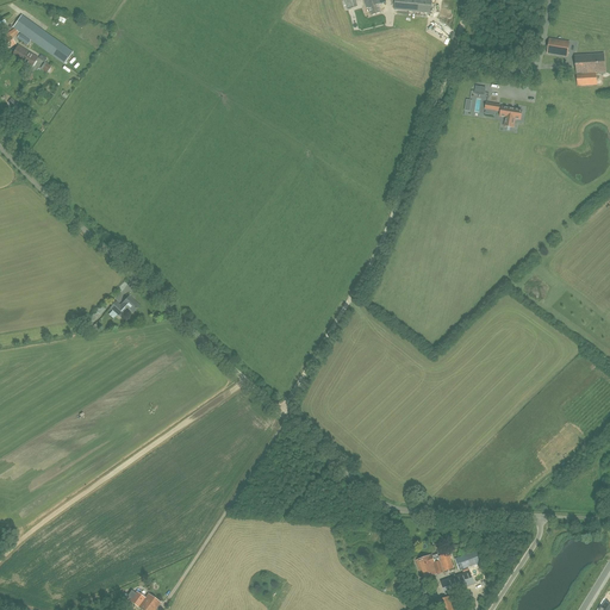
[(355,0),(344,0),(348,10),(358,7),(355,0)]
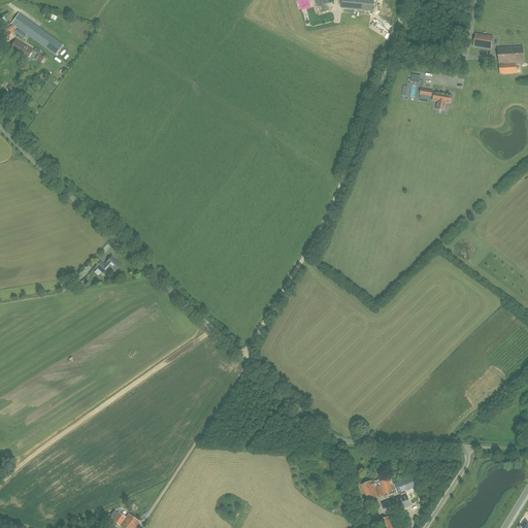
[(321,13),(329,10),(327,4),(329,3),(328,0),(315,0),(318,7),(319,6),(321,13)]
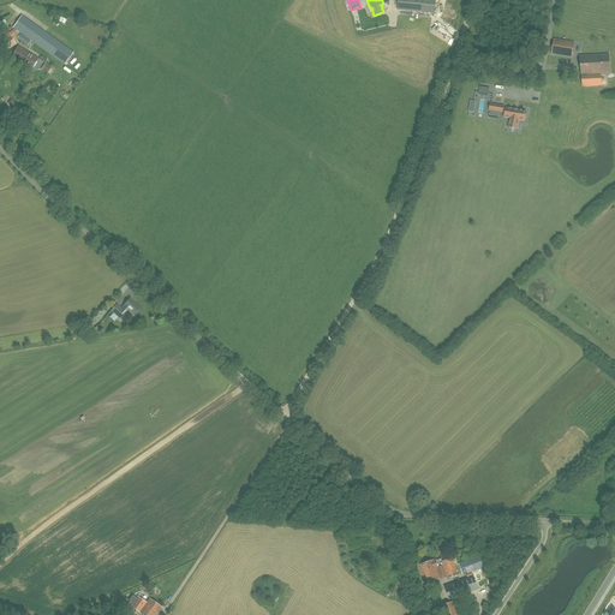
[(398,0),(396,10),(434,13),(435,0),(398,0)]
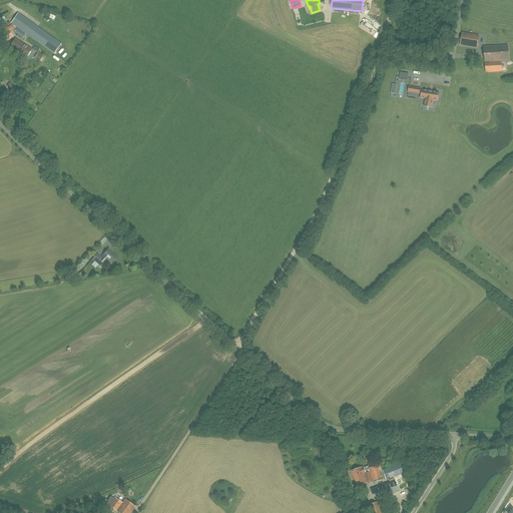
[(54,53),(61,44),(18,13),(11,23),(54,53)]
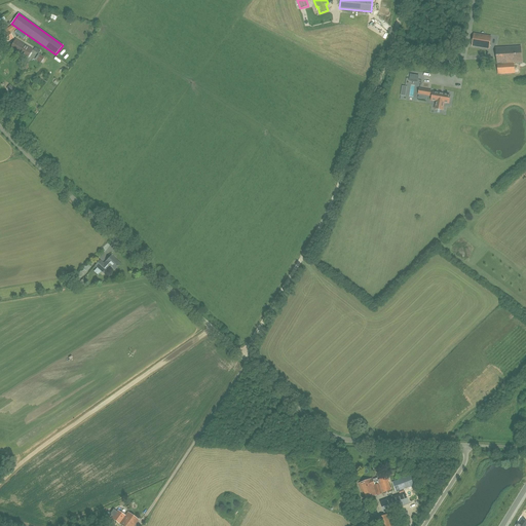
[(13,38),(10,34),(16,29),(12,25),(6,30),(6,28),(0,33),(7,42),(13,38)]
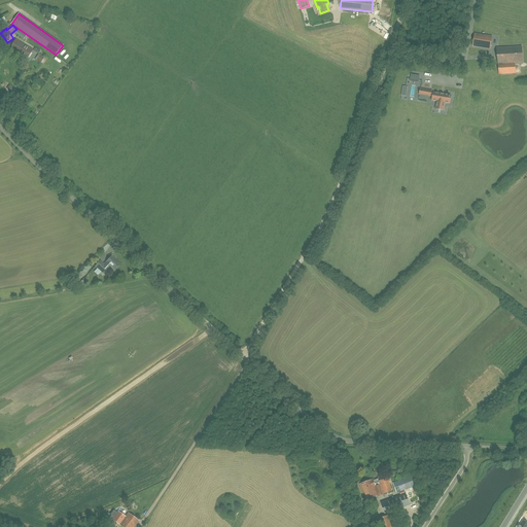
[(478,34),(475,34),(475,37),(472,46),(478,47),(488,48),(489,48),(491,36),(489,36),(478,34)]
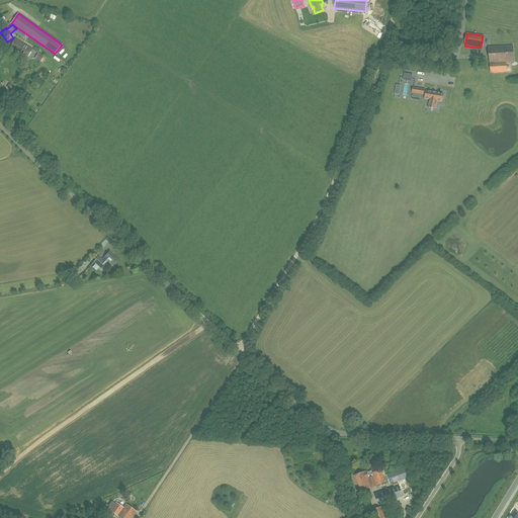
[(19,54),(25,45),(15,38),(9,48),(19,54)]
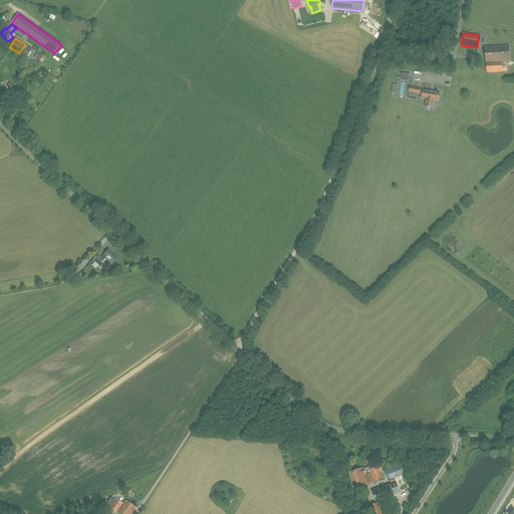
[(25,44),(19,53),(26,57),(31,48),(25,44)]
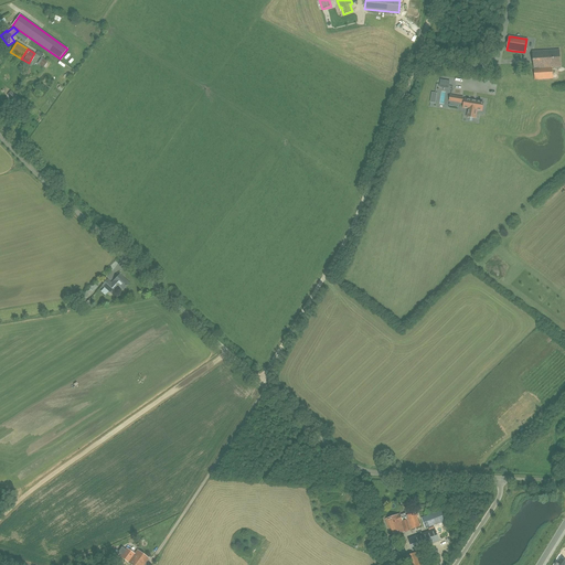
[(552,67),(561,66),(560,50),(532,52),(534,80),(535,80),(535,85),(535,91),(553,88),(553,83),(551,83),(551,78),(553,78),(552,67)]
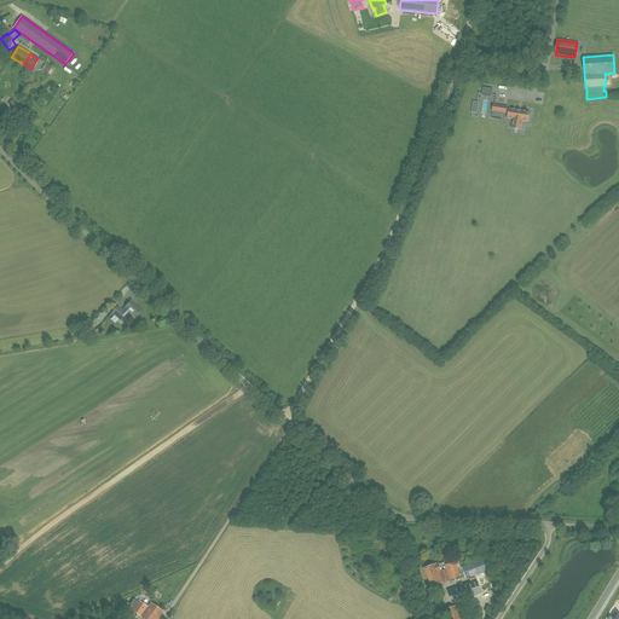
[(71,91),(80,79),(71,73),(63,85),(71,91)]
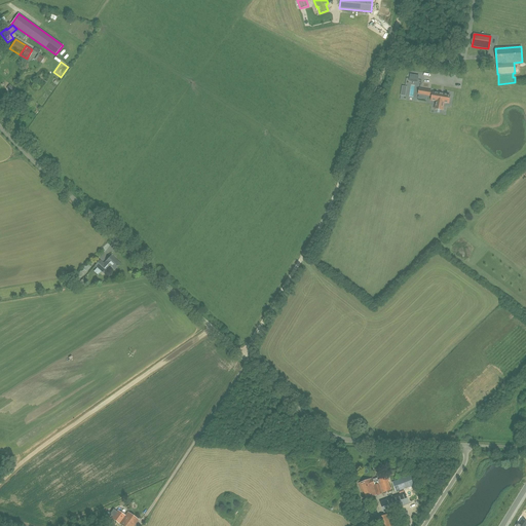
[(419,95),(418,99),(426,100),(426,96),(429,96),(430,96),(430,94),(430,92),(430,90),(428,90),(419,89),(419,95)]
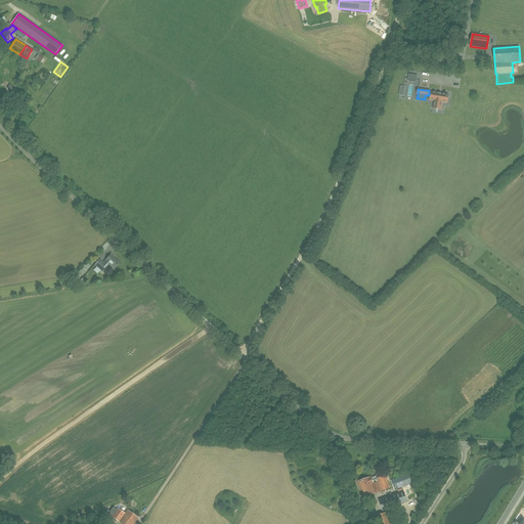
[(429,93),(429,95),(431,95),(430,100),(435,100),(433,108),(440,110),(442,101),(446,102),(447,97),(447,96),(447,95),(441,94),(431,92),(431,93),(429,93)]
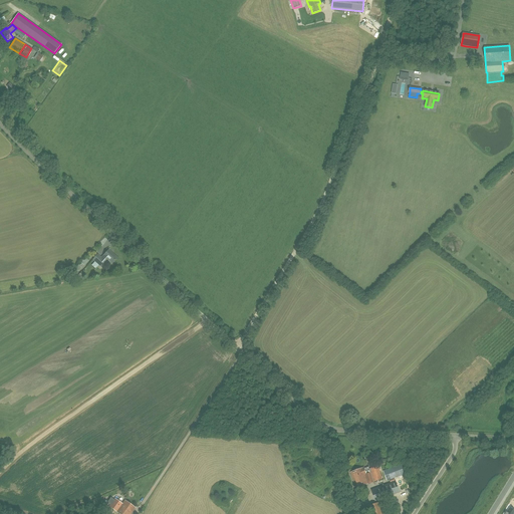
[(35,111),(40,102),(33,98),(28,107),(35,111)]
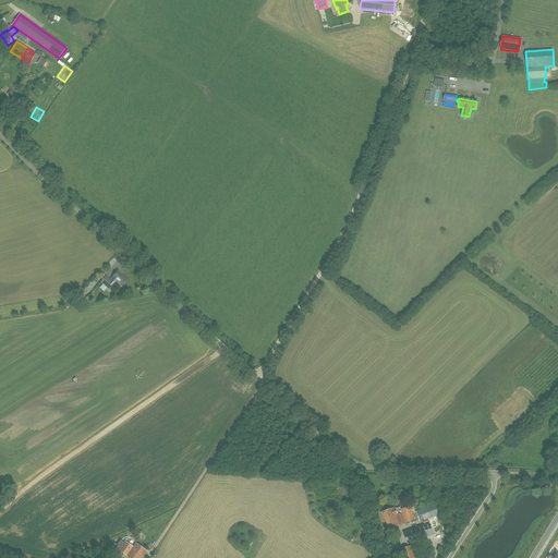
[(104,292),(107,288),(109,289),(114,283),(113,283),(116,280),(121,286),(126,279),(118,270),(109,279),(106,276),(100,281),(104,283),(99,288),(104,292)]
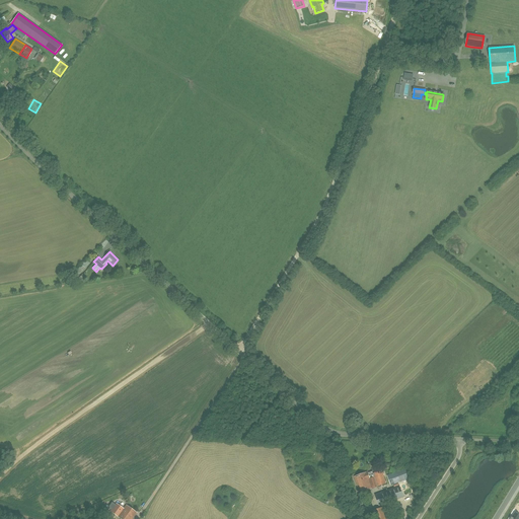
[(86,261),(82,265),(75,272),(78,275),(82,270),(81,269),(83,267),(85,268),(89,264),(86,261)]
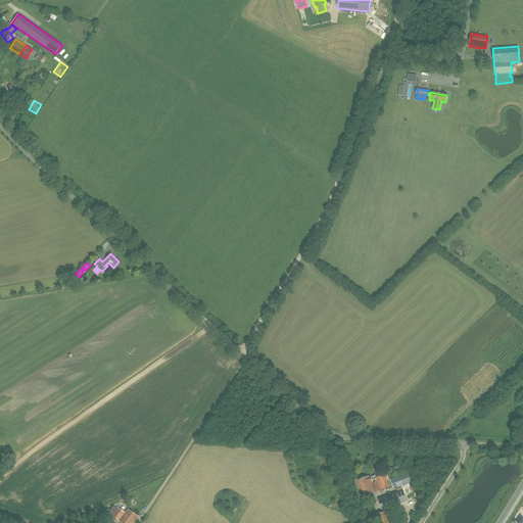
[(412,482),(409,473),(390,479),(393,489),(412,482)]
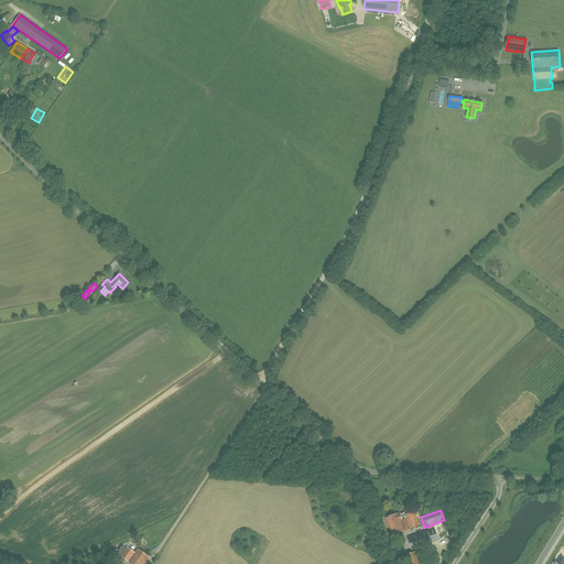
[(419,525),(415,517),(413,511),(404,514),(407,519),(401,521),(399,513),(384,519),(391,535),(404,531),(410,529),(419,525)]
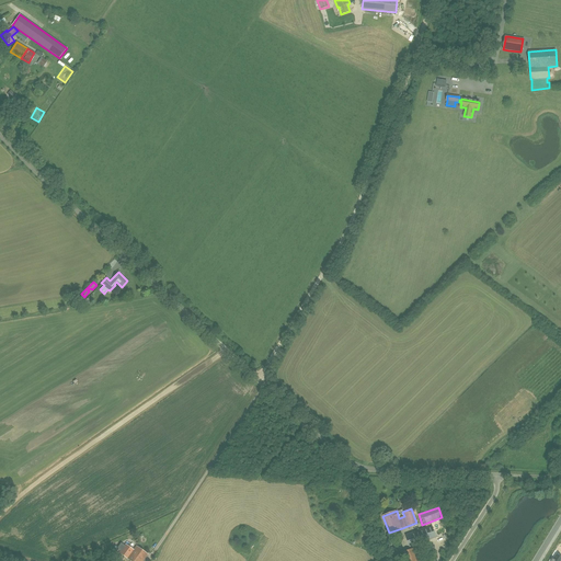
[(436,537),(432,526),(404,536),(409,548),(436,537)]
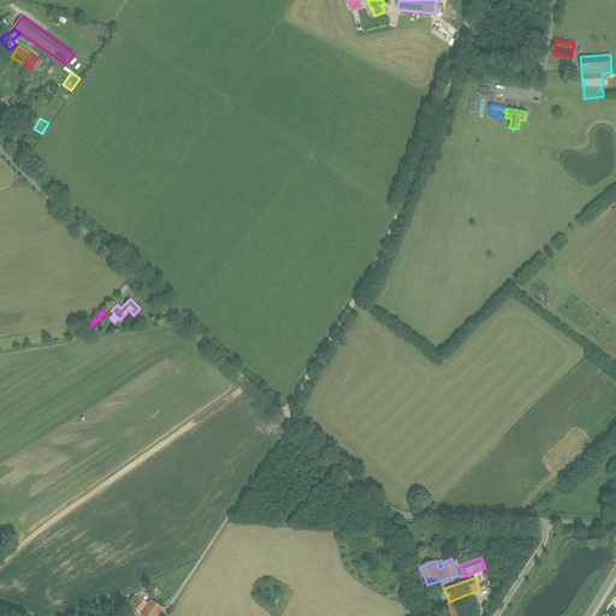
[(147,604),(137,598),(131,608),(142,615),(155,615),(161,609),(149,600),(147,604)]
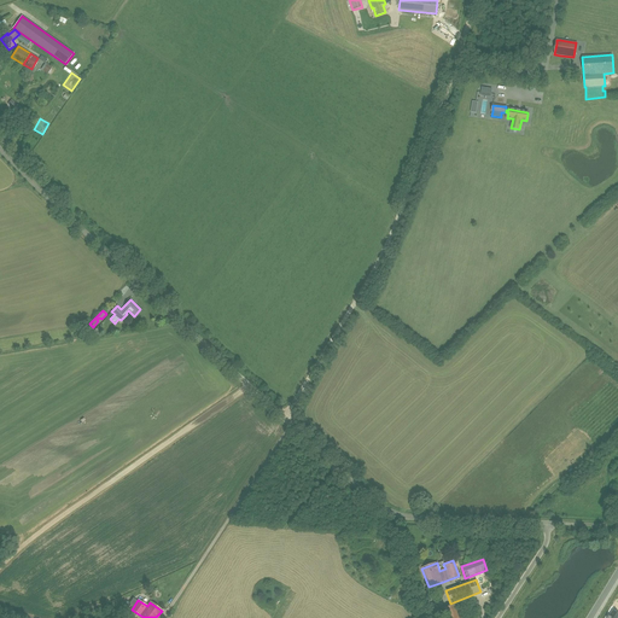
[(444,617),(461,617),(456,604),(442,610),(444,617)]
